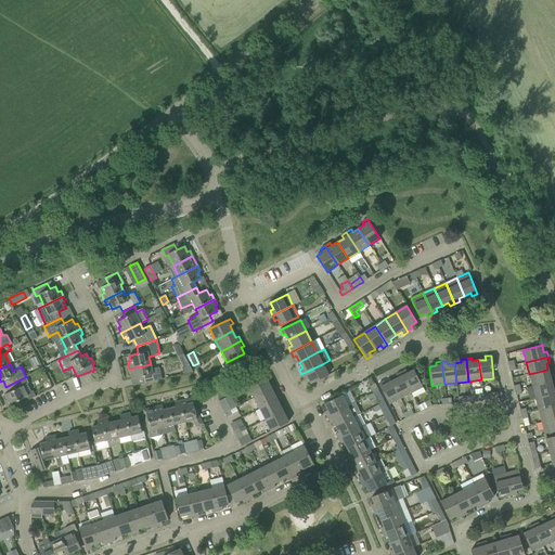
[(159,368),(154,369),(152,369),(151,364),(129,369),(130,373),(133,373),(134,378),(143,377),(144,384),(157,381),(162,379),(159,368)]
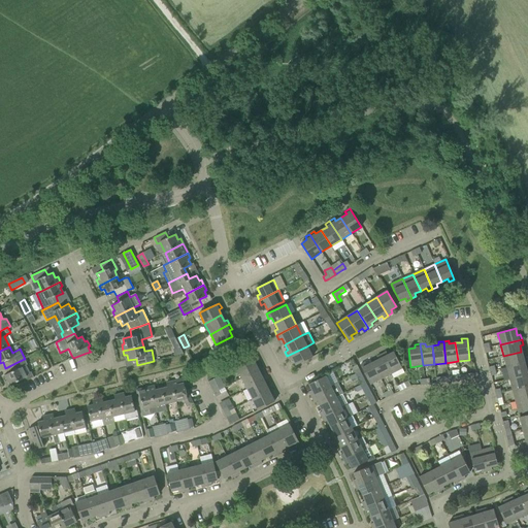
[(312,357),(307,348),(306,347),(287,356),(290,361),(293,359),(296,365),(312,357)]
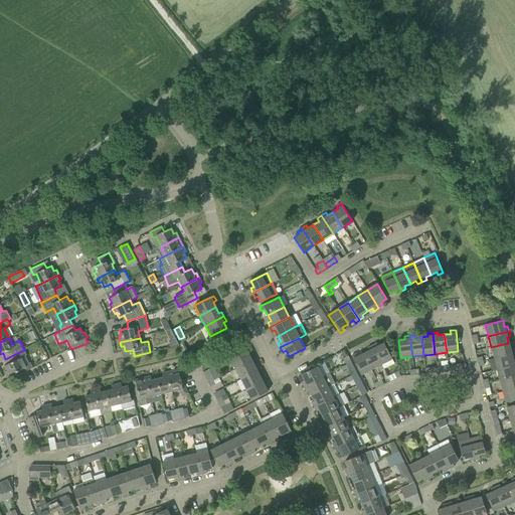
[(178,345),(175,339),(170,340),(171,347),(178,345)]
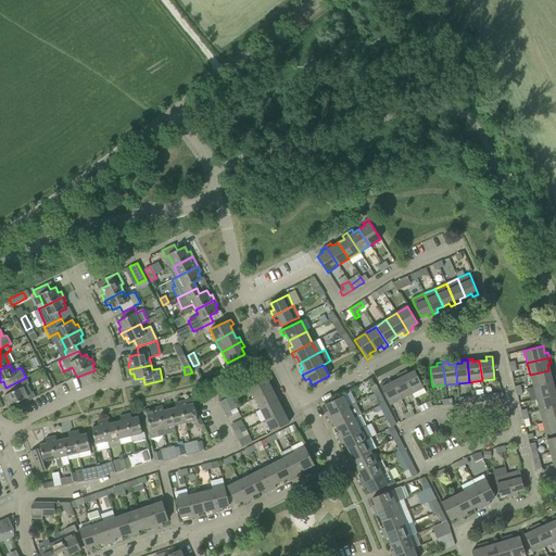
[(424,388),(419,380),(414,370),(408,374),(406,370),(402,374),(412,394),(424,388)]
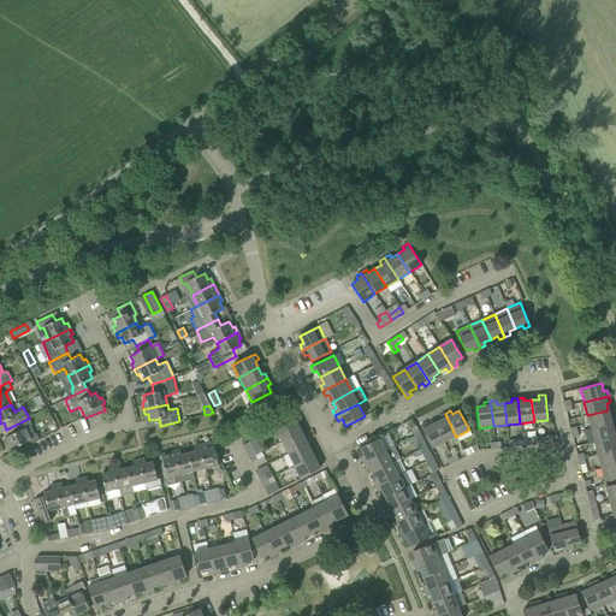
[(610,418),(608,410),(587,415),(591,428),(615,422),(614,416),(610,418)]
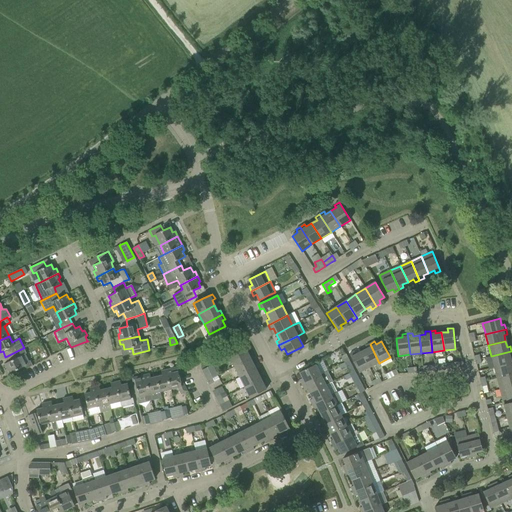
[(379,363),(370,344),(365,346),(366,349),(361,351),(370,368),(379,363)]
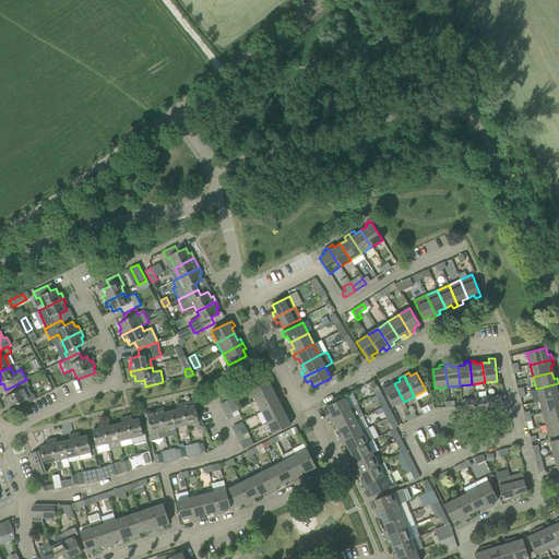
[(28,385),(25,380),(21,382),(6,390),(9,395),(4,397),(8,403),(4,404),(8,409),(22,403),(23,406),(35,400),(33,394),(31,395),(26,387),(28,385)]
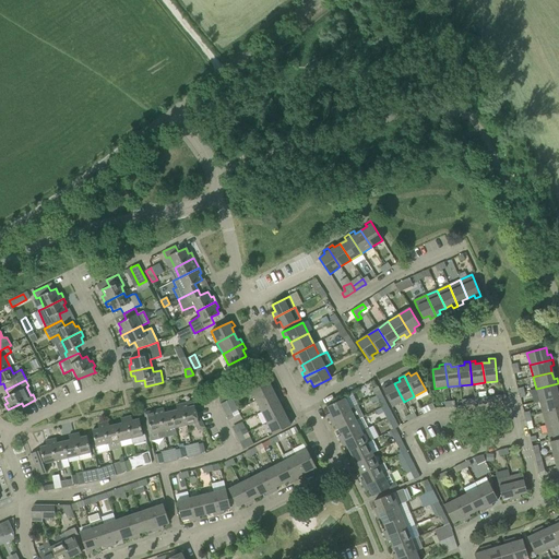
[(256,401),(276,390),(274,385),(271,387),(268,380),(250,389),(256,401)]
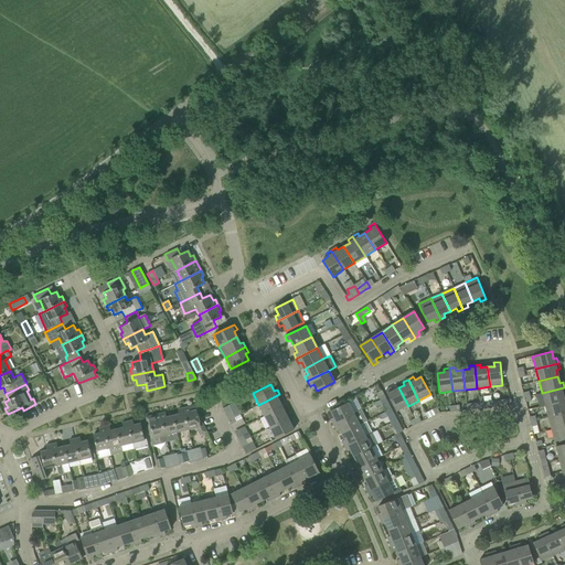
[(408,406),(398,387),(392,391),(391,388),(385,391),(396,412),(408,406)]
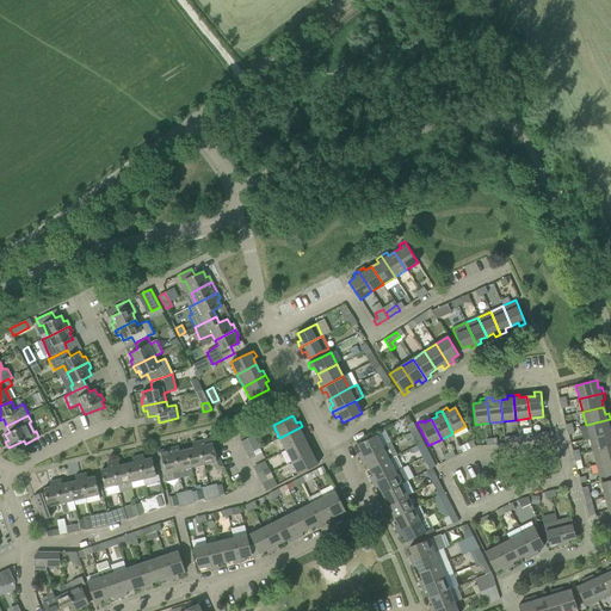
[(610,425),(610,421),(610,419),(586,425),(590,438),(610,433),(609,426),(610,425)]
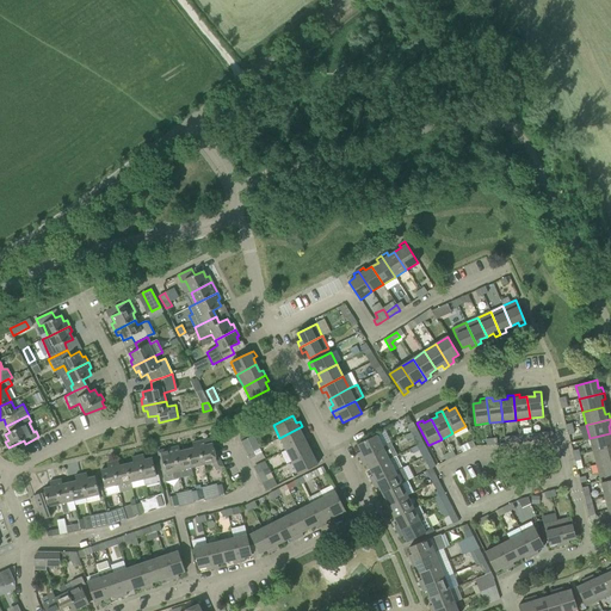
[(417,430),(413,423),(407,425),(411,433),(417,430)]
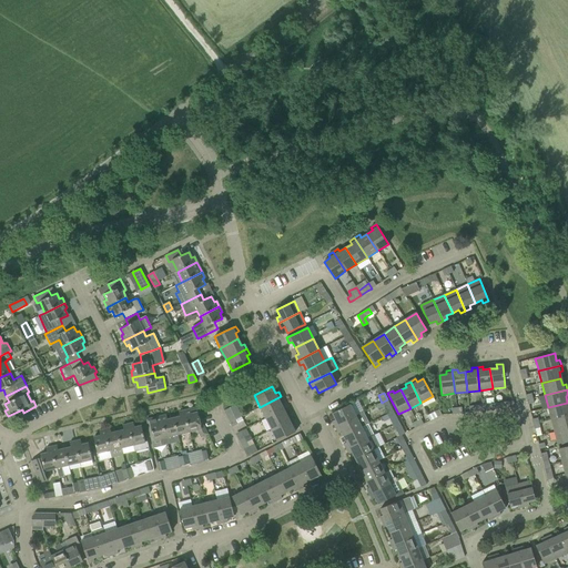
[(283,402),(281,396),(260,407),(265,418),(283,409),(281,403),(283,402)]
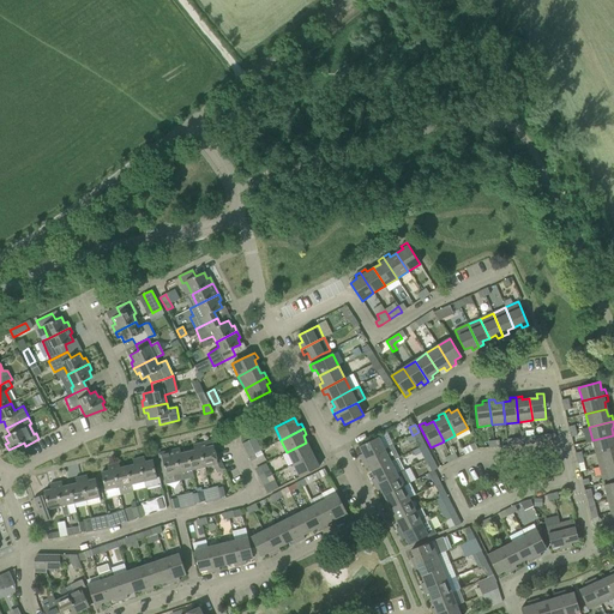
[(378,437),(359,447),(362,453),(359,456),(362,461),(393,445),(386,433),(378,437)]
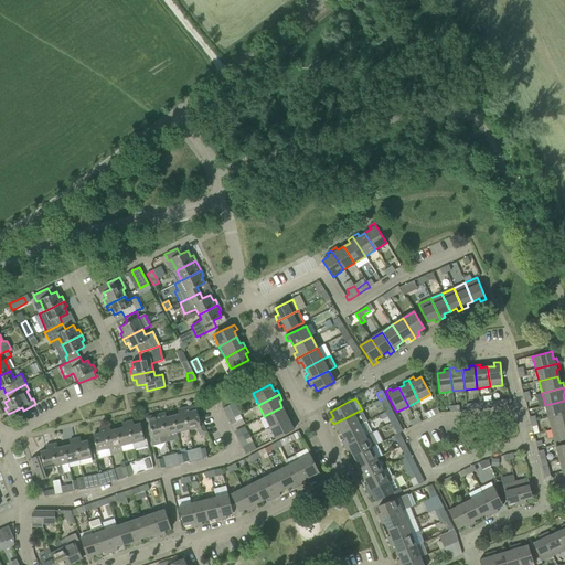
[(564,404),(564,401),(545,405),(547,417),(564,413),(564,404)]
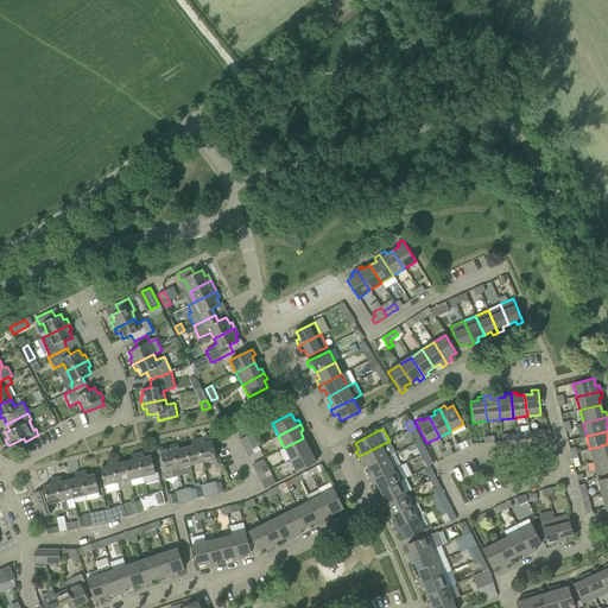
[(259,445),(252,434),(240,439),(246,453),(251,449),(252,449),(259,445)]
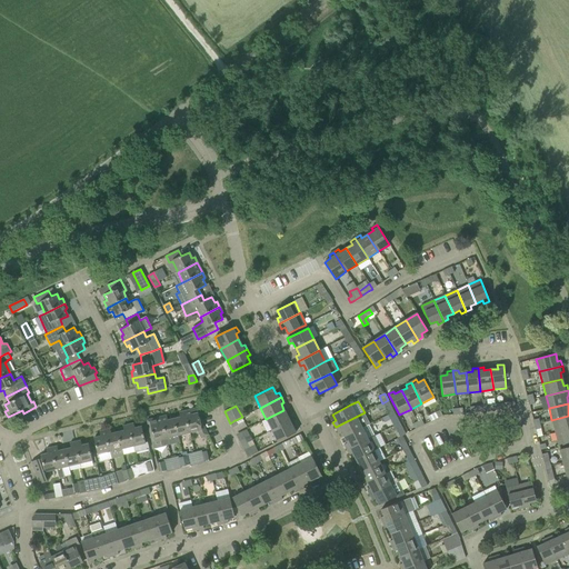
[(203,427),(199,408),(185,411),(189,432),(198,431),(201,438),(208,435),(203,427)]
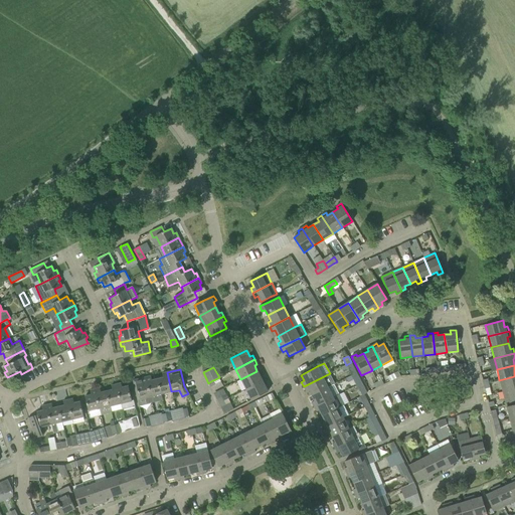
[(246,389),(265,380),(263,375),(260,376),(256,371),(240,379),(246,389)]
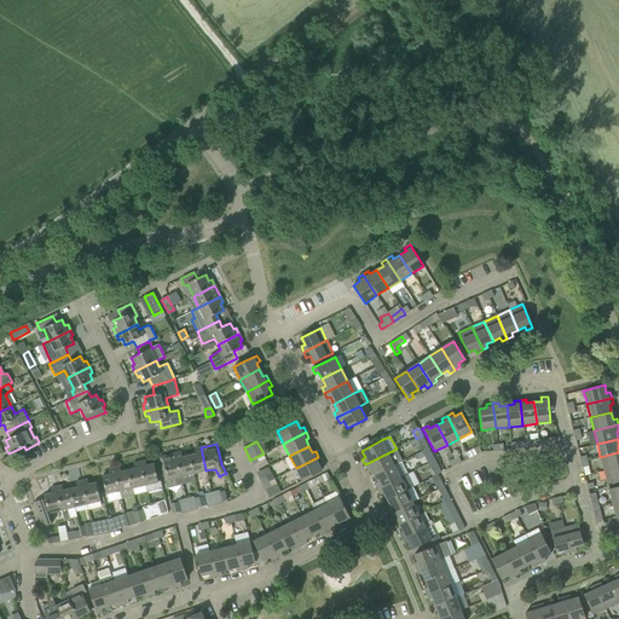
[(206,470),(201,447),(195,449),(196,453),(189,456),(194,474),(206,470)]
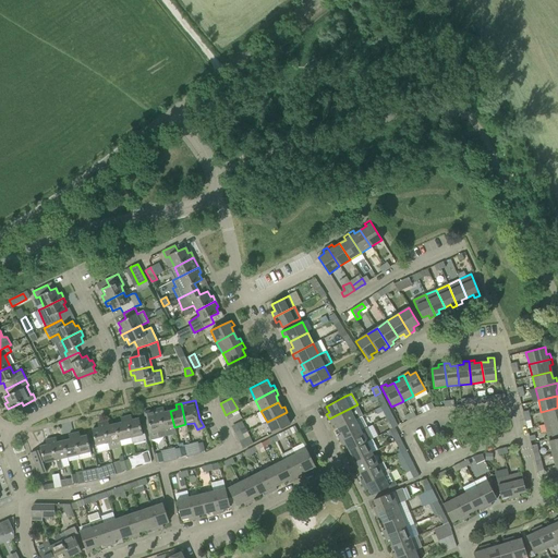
[(358,404),(329,419),(331,424),(335,423),(338,428),(362,416),(363,416),(358,404)]
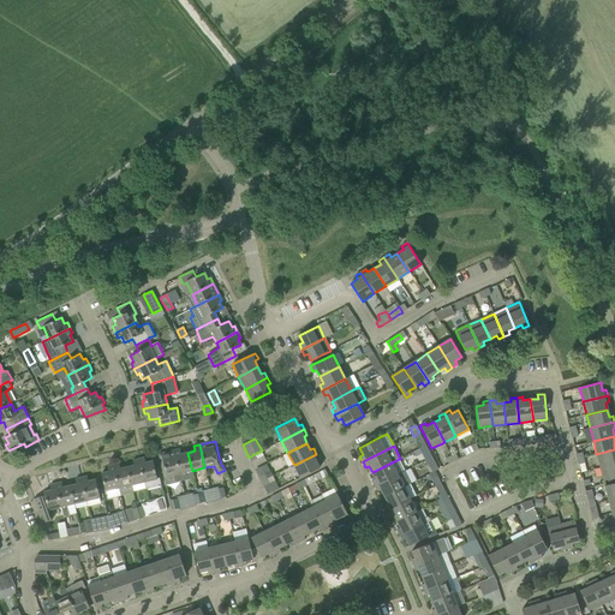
[(431,458),(428,451),(425,446),(419,448),(425,460),(431,458)]
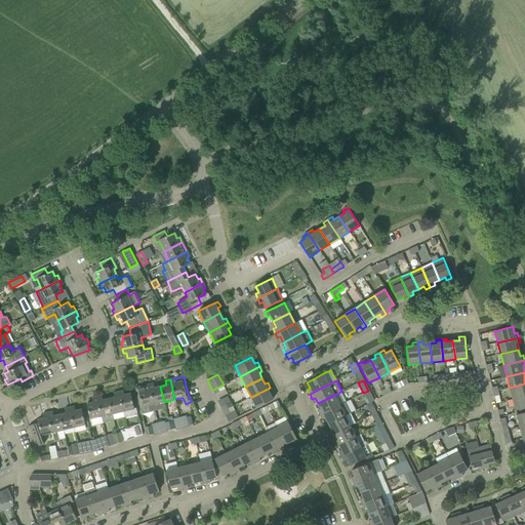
[(164,402),(160,387),(155,388),(154,384),(149,385),(153,404),(154,404),(164,402)]
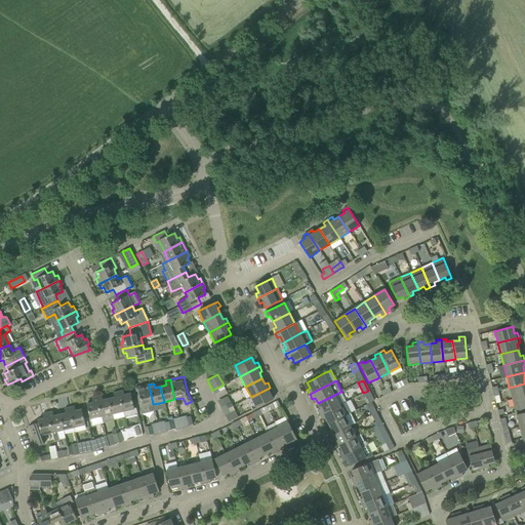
[(524,384),(509,388),(512,399),(524,396),(524,384)]
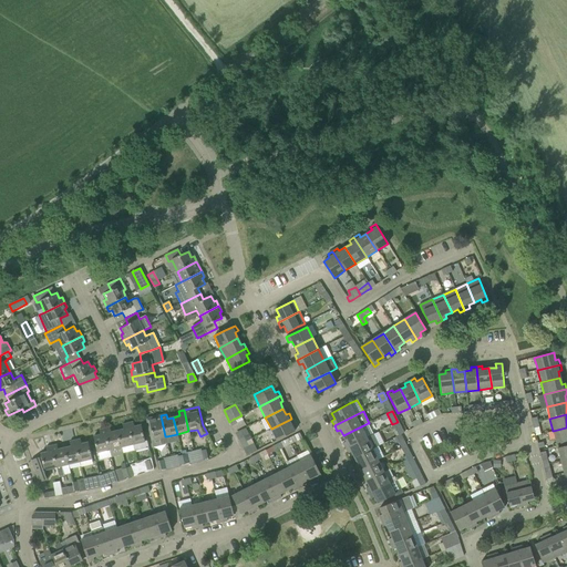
[(165,436),(161,415),(146,419),(151,440),(160,437),(161,444),(167,443),(166,436),(165,436)]
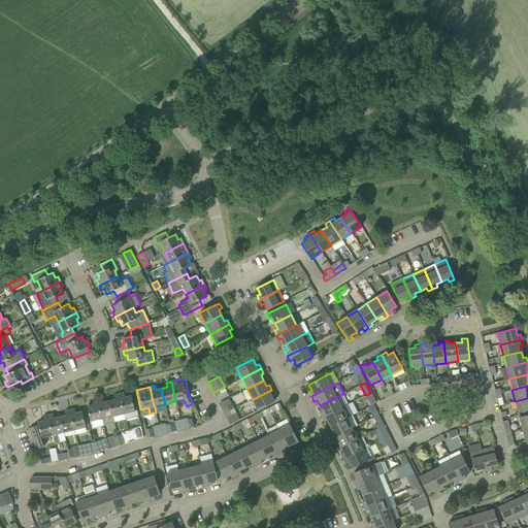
[(274,394),(271,390),(253,399),(258,410),(274,401),(271,396),(274,394)]
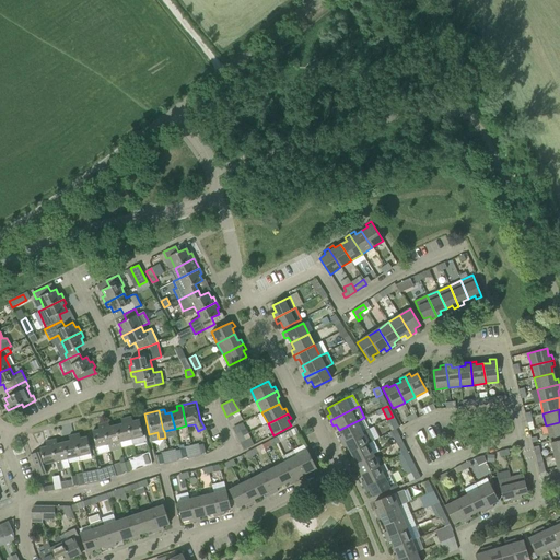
[(131,417),(126,418),(131,439),(132,445),(144,442),(139,420),(132,421),(131,417)]
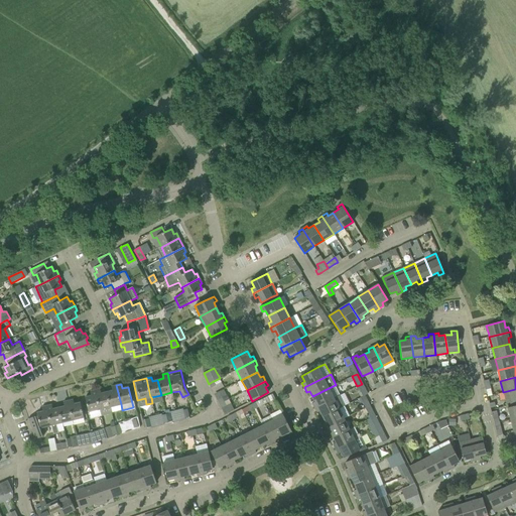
[(121,404),(116,385),(111,386),(112,390),(107,392),(110,407),(121,404)]
